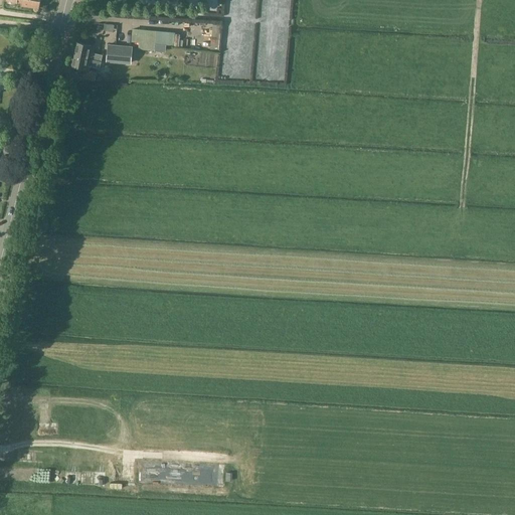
[(22,0),(22,3),(21,6),(38,9),(39,0),(22,0)]
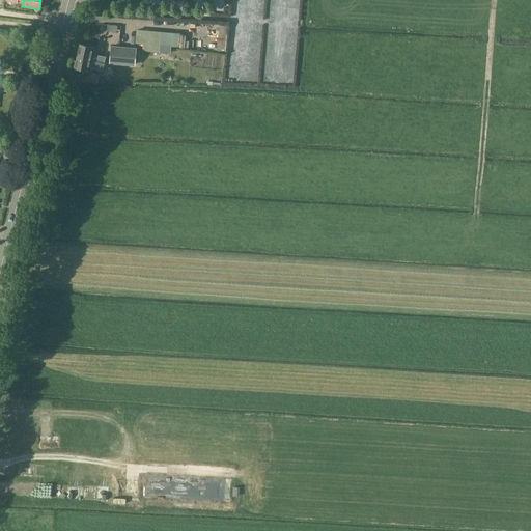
[(225,52),(228,26),(219,25),(217,51),(225,52)]
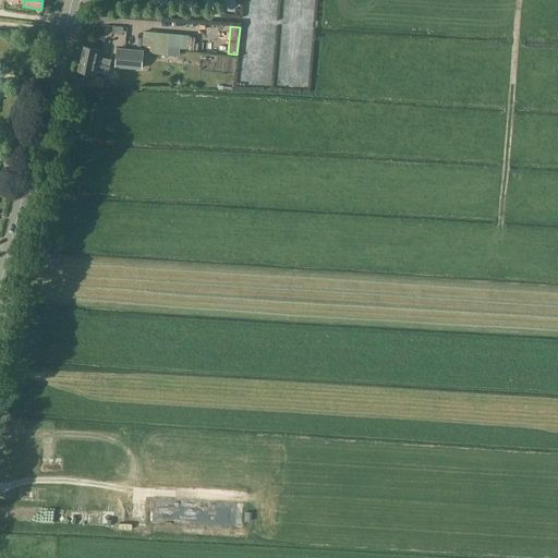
[(144,31),(142,46),(150,46),(149,53),(167,56),(168,47),(169,33),(144,31)]
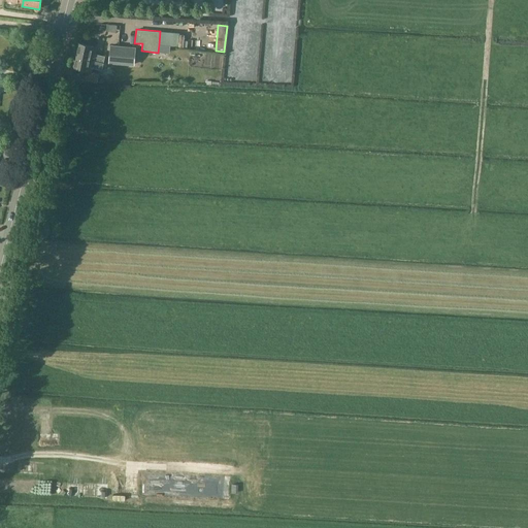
[(78,43),(75,57),(94,61),(103,63),(105,56),(95,54),(96,47),(78,43)]
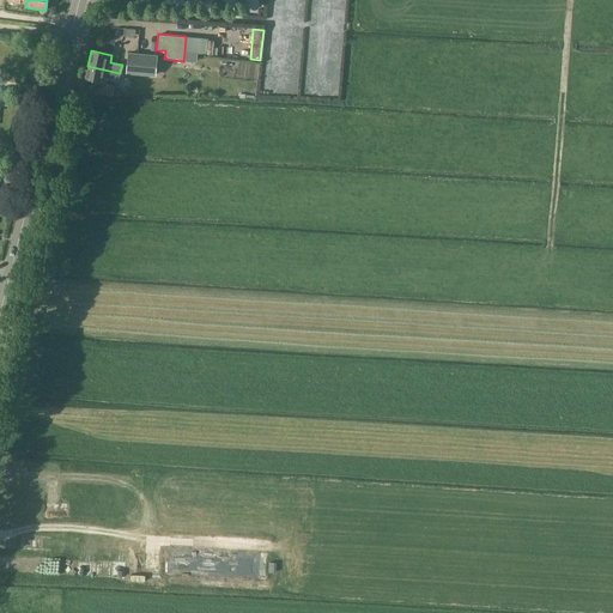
[(128,53),(126,73),(156,76),(157,70),(158,56),(158,55),(128,53)]
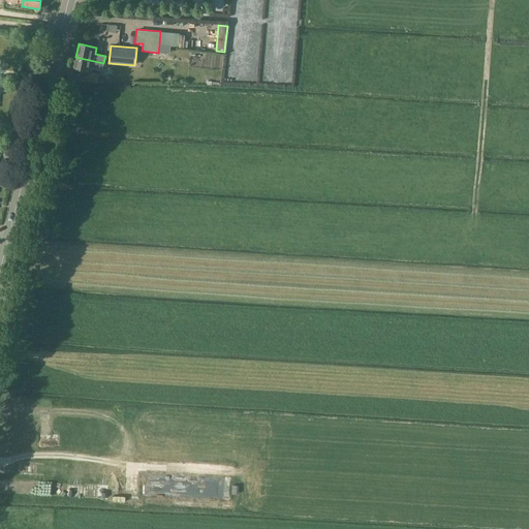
[(75,57),(73,67),(92,71),(93,68),(98,69),(97,70),(101,71),(102,69),(103,63),(94,61),(75,57)]
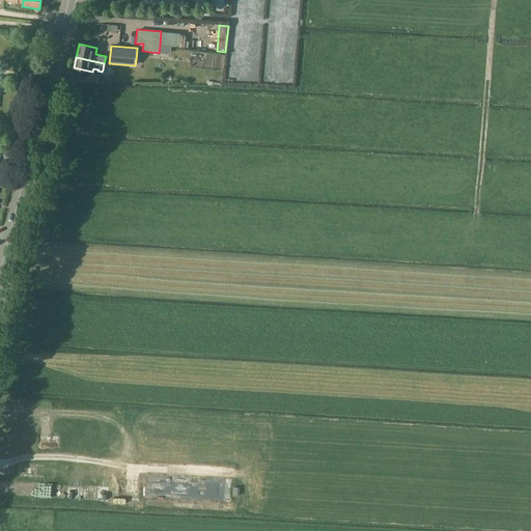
[(104,84),(105,76),(87,73),(86,80),(98,82),(104,84)]
